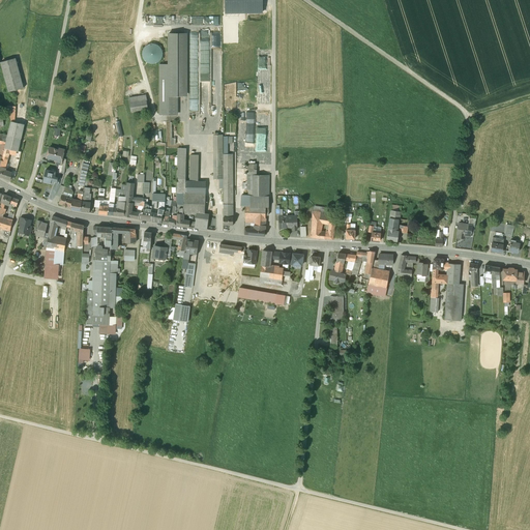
[(227,0),(227,13),(262,13),(262,0),(227,0)]
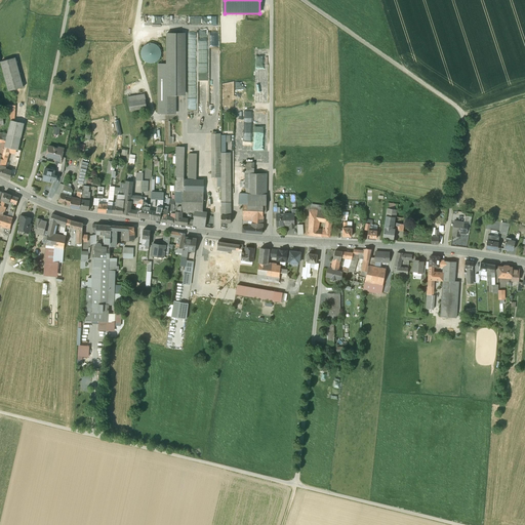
[(174,114),(174,94),(183,94),(183,33),(167,33),(167,65),(158,65),(158,114),(174,114)]
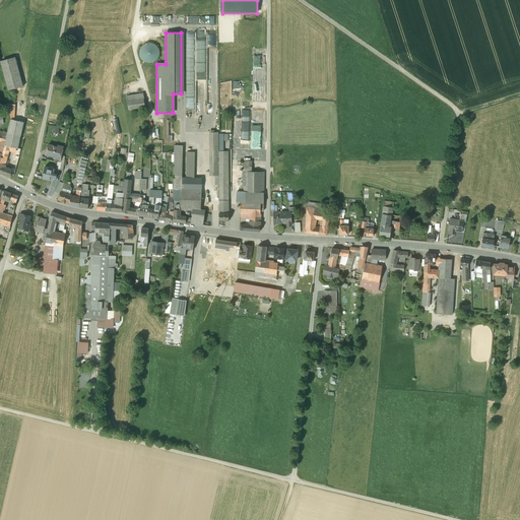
[(149,43),(147,43),(145,44),(143,45),(140,47),(139,50),(139,53),(139,57),(141,60),(143,62),(146,63),(149,63),(152,63),(155,61),(157,59),(158,57),(159,53),(158,51),(158,49),(156,46),(154,45),(152,44),(149,43)]
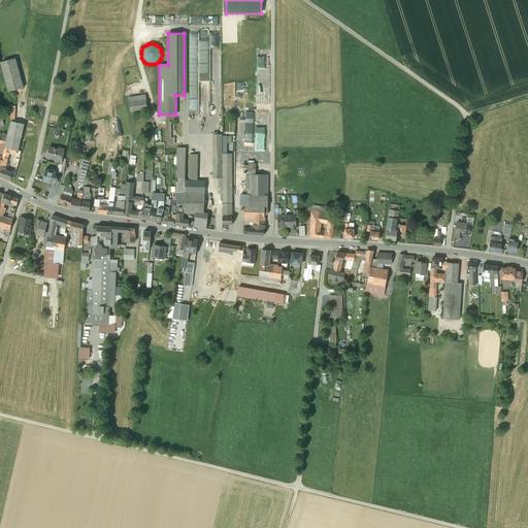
[(14,58),(0,62),(8,92),(23,88),(14,58)]
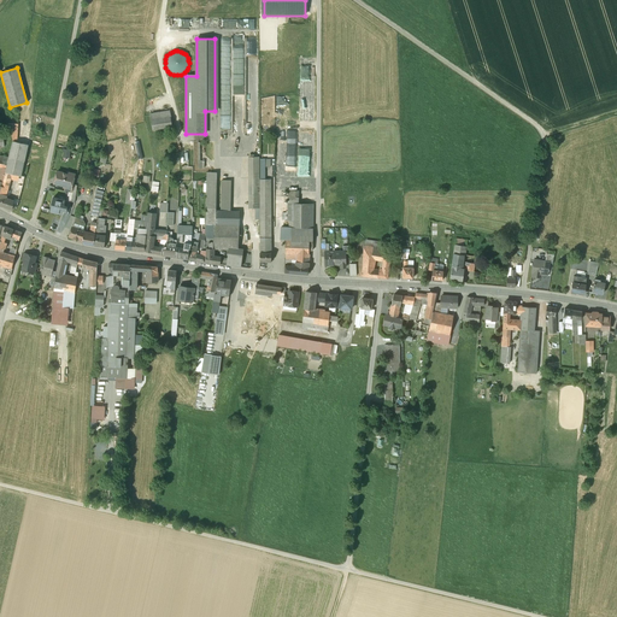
[(300,72),(300,92),(312,92),(312,72),(300,72)]
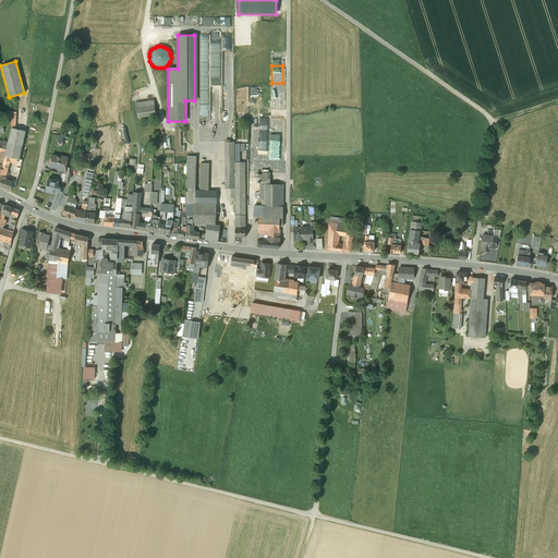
[(154,106),(136,108),(137,118),(156,114),(154,106)]
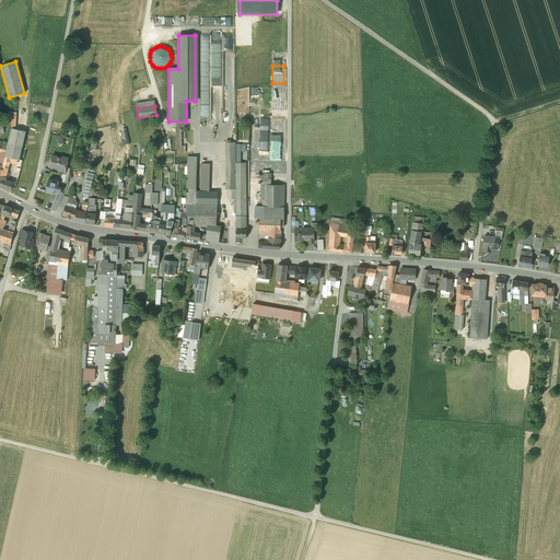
[(260,121),(260,150),(269,150),(270,123),(260,121)]
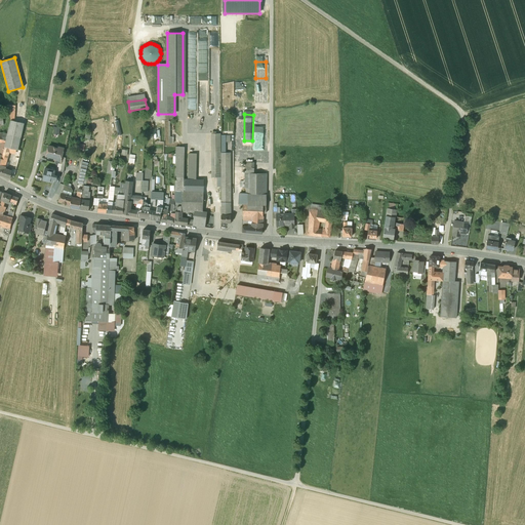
[(11,120),(7,133),(21,136),(24,123),(14,121),(11,120)]
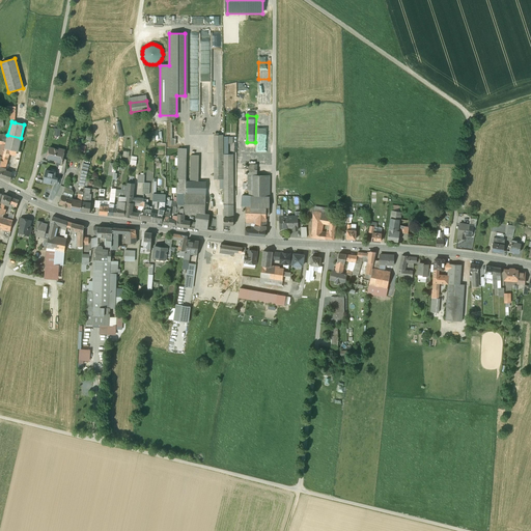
[(21,138),(7,135),(5,146),(4,148),(9,150),(17,151),(21,152),(24,139),(21,138)]
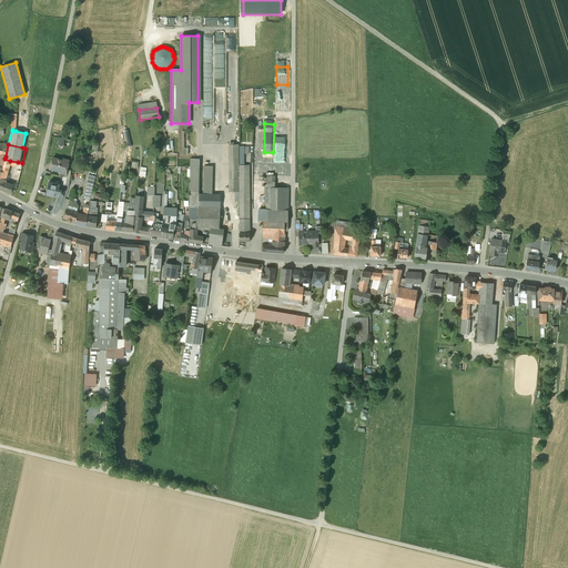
[(239,146),(239,144),(229,144),(230,192),(240,192),(239,165),(239,155),(239,148),(239,146)]
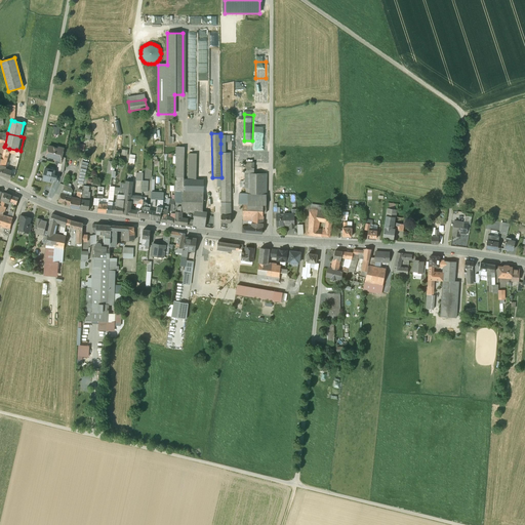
[(57,148),(49,146),(47,152),(48,153),(47,157),(56,159),(59,160),(61,157),(63,151),(57,150),(57,148)]
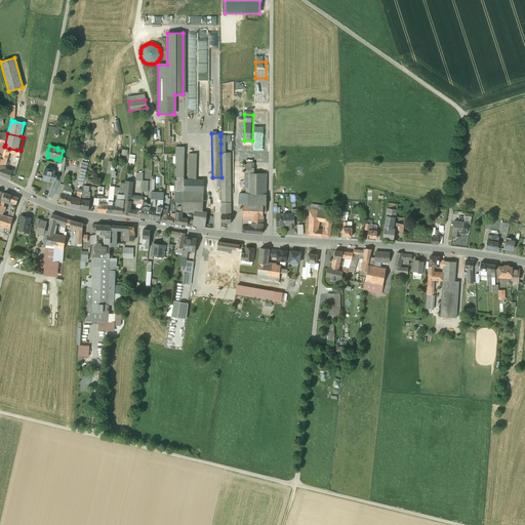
[(230,153),(220,153),(221,177),(221,179),(221,202),(231,202),(230,153)]
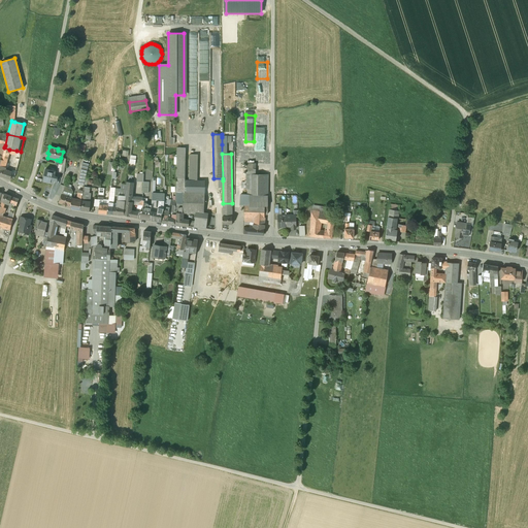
[(11,172),(10,176),(11,176),(14,177),(20,159),(15,158),(11,172)]
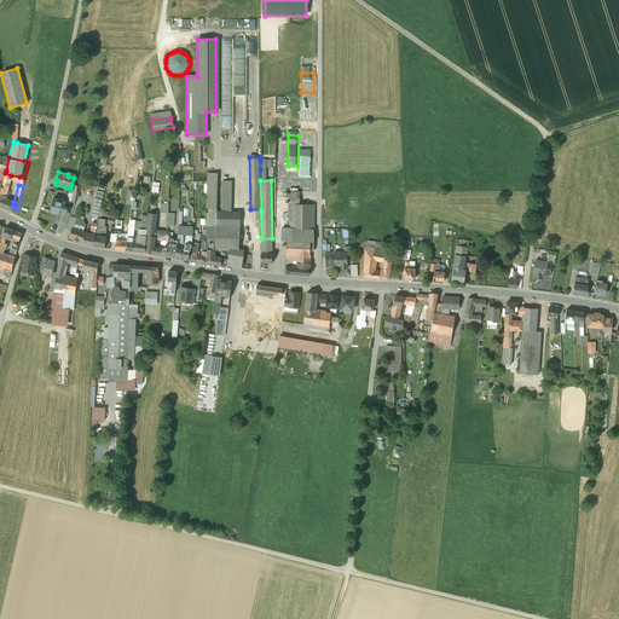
[(1,187),(0,191),(0,206),(12,210),(13,207),(12,207),(13,202),(5,198),(7,189),(3,187),(1,187)]
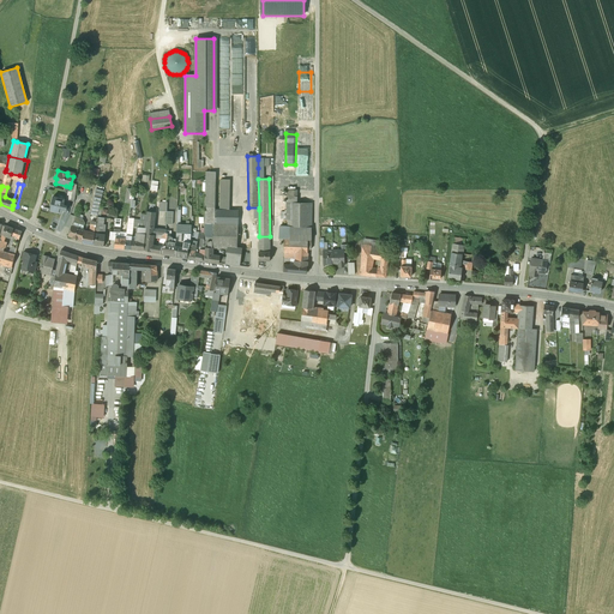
[(65,199),(53,197),(49,210),(61,214),(65,199)]
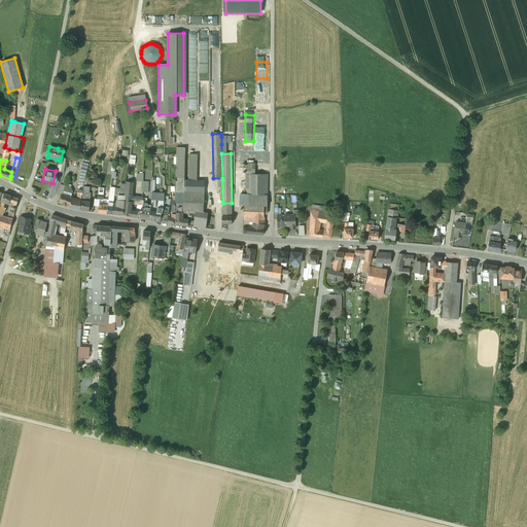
[(88,170),(81,169),(77,184),(83,185),(88,170)]
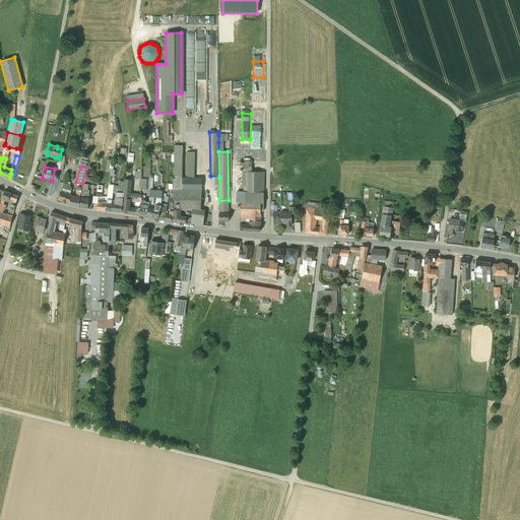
[(252,172),(243,172),(242,186),(244,186),(244,192),(246,192),(264,192),(264,172),(252,172)]
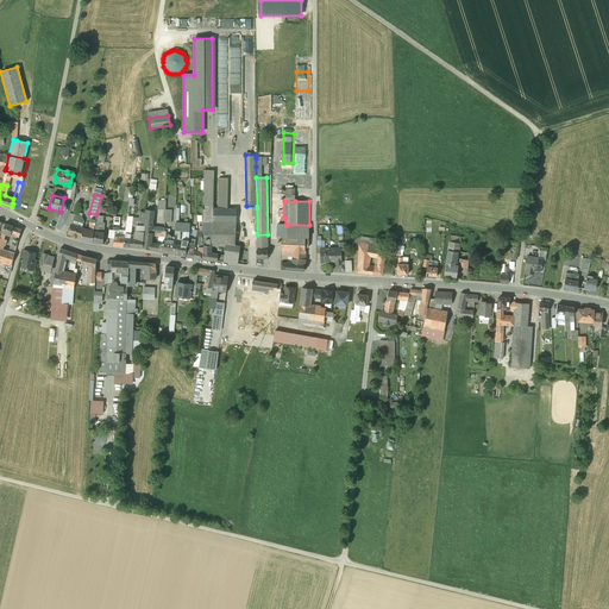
[(165,212),(146,209),(144,220),(144,225),(145,225),(145,226),(144,232),(145,232),(151,233),(152,231),(161,232),(159,239),(158,244),(161,244),(163,240),(165,239),(165,231),(164,231),(165,212)]
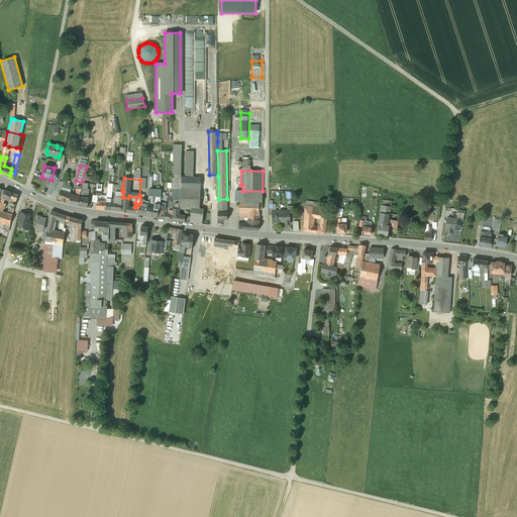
[(70,184),(63,182),(61,190),(70,193),(72,188),(70,184)]
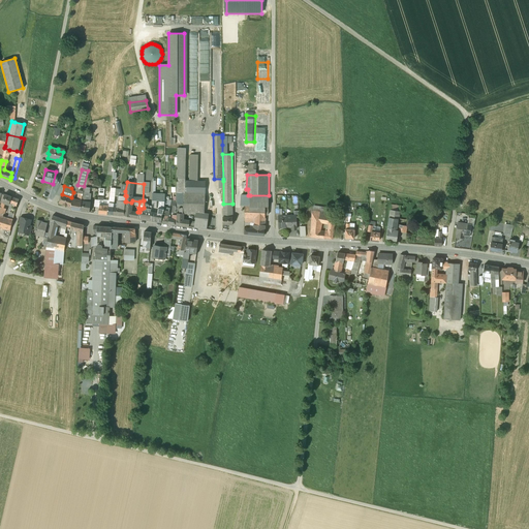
[(183,208),(176,208),(176,213),(177,213),(183,213),(196,214),(194,227),(207,229),(209,214),(205,214),(206,193),(201,193),(195,193),(190,193),(183,192),(183,200),(183,208)]
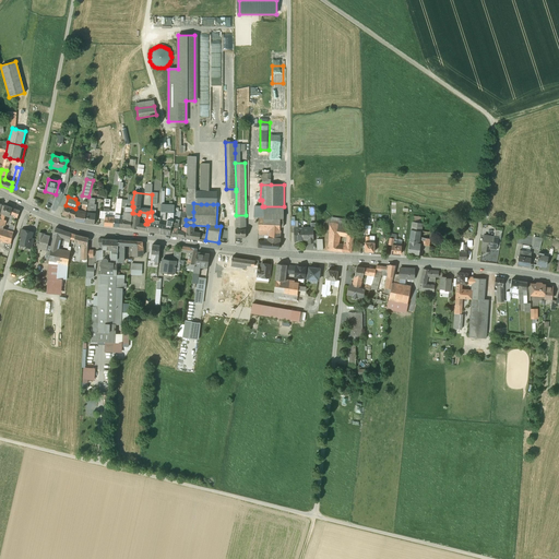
[(93,204),(87,204),(87,205),(85,223),(94,224),(95,214),(94,214),(95,207),(92,207),(93,204)]
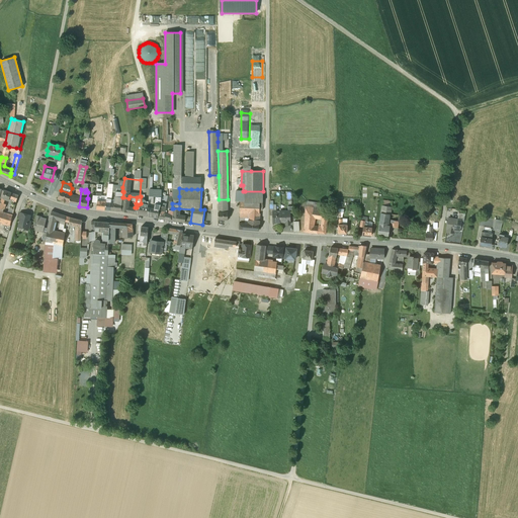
[(15,194),(4,190),(0,203),(0,210),(3,212),(5,206),(5,204),(3,203),(5,198),(9,200),(13,202),(14,200),(13,199),(15,194)]
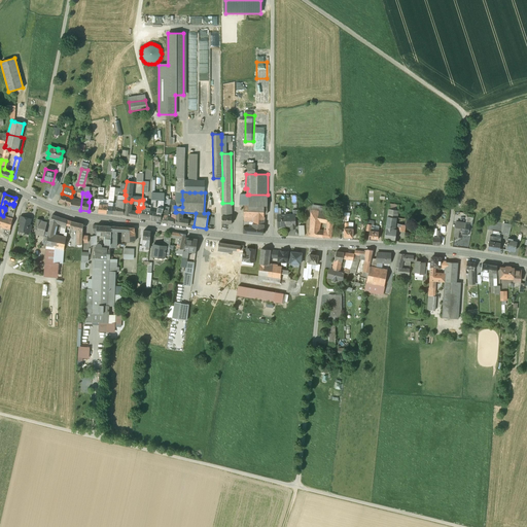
[(71,197),(62,194),(61,198),(59,198),(59,201),(59,202),(59,203),(63,204),(63,205),(66,206),(66,205),(68,206),(68,205),(70,206),(72,199),(72,198),(71,197)]
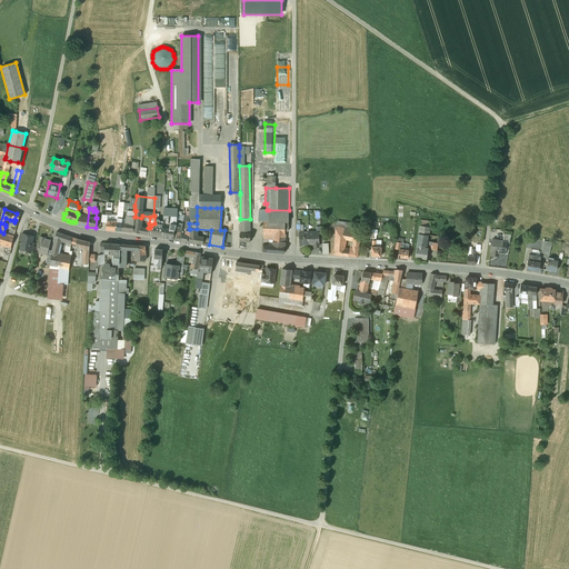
[(85,215),(83,217),(78,215),(76,222),(76,225),(87,227),(89,209),(85,209),(83,212),(85,213),(85,215)]
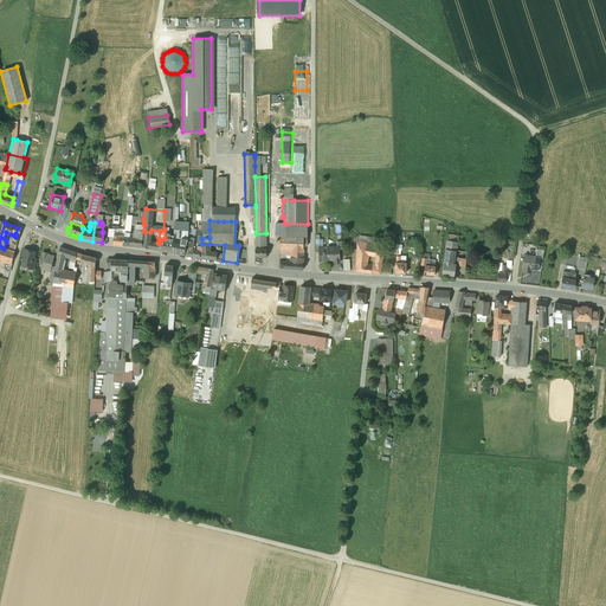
[(308,224),(287,224),(285,236),(304,237),(303,246),(307,246),(308,224)]
